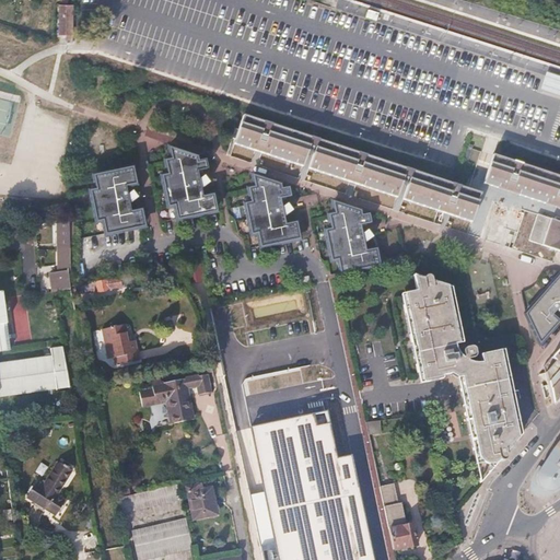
[(91,0),(80,0),(80,16),(91,16),(91,0)]
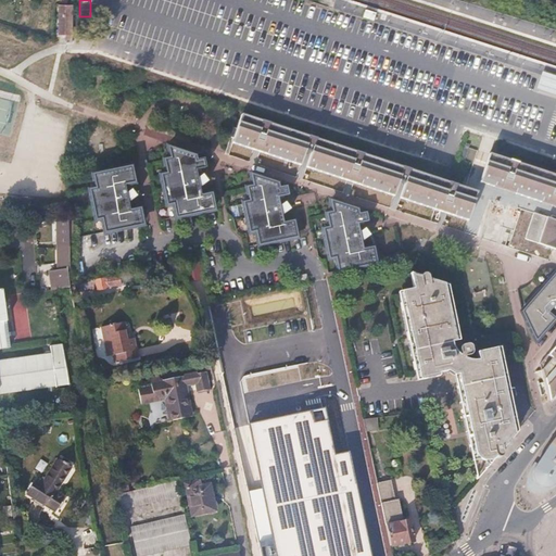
[(58,2),(58,35),(74,35),(73,2),(58,2)]
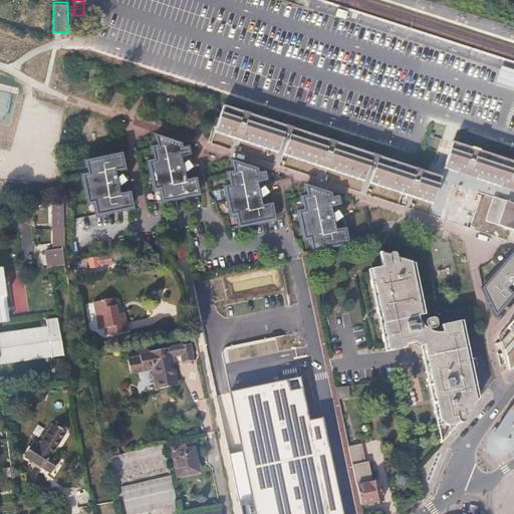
[(122,41),(146,42),(146,33),(122,32),(122,41)]
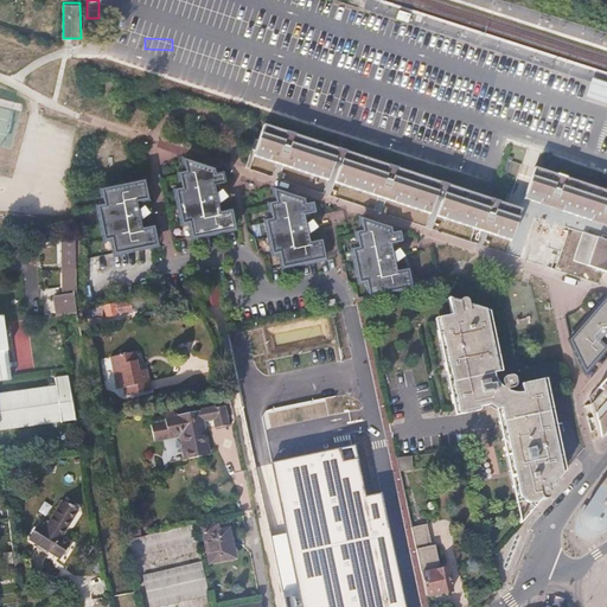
[(206,44),(203,56),(224,63),(229,51),(206,44)]
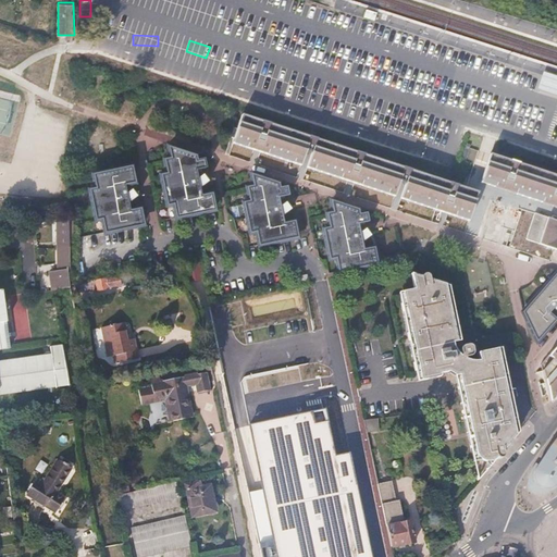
[(329,64),(331,57),(314,50),(311,58),(329,64)]
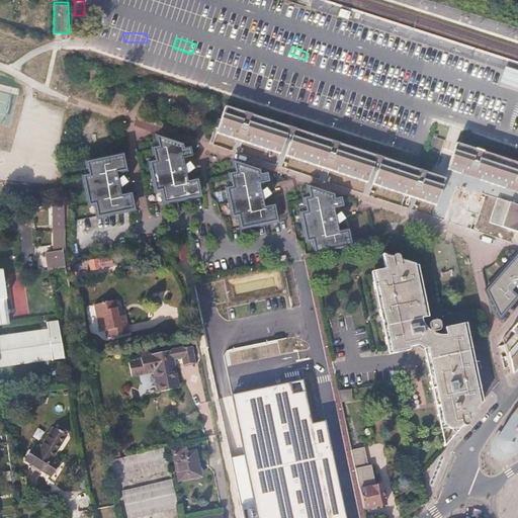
[(505,75),(502,83),(512,86),(517,88),(517,71),(507,68),(506,72),(505,75)]
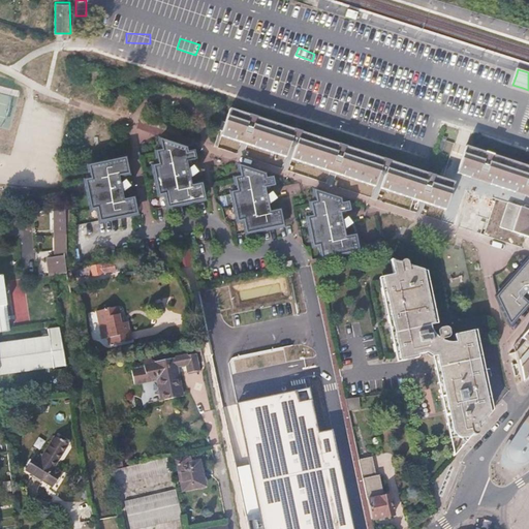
[(318,84),(316,92),(335,99),(338,91),(318,84)]
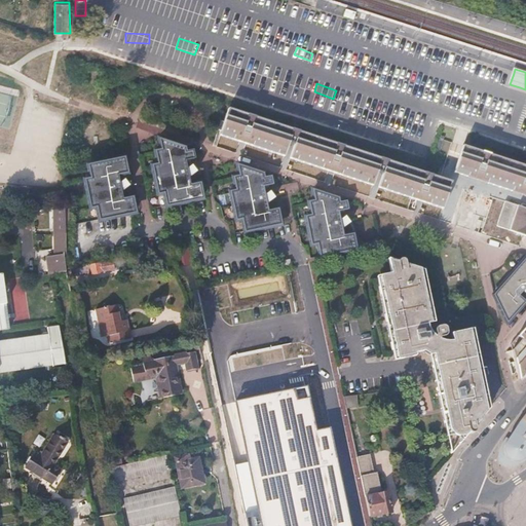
[(357,106),(360,97),(345,90),(341,100),(357,106)]
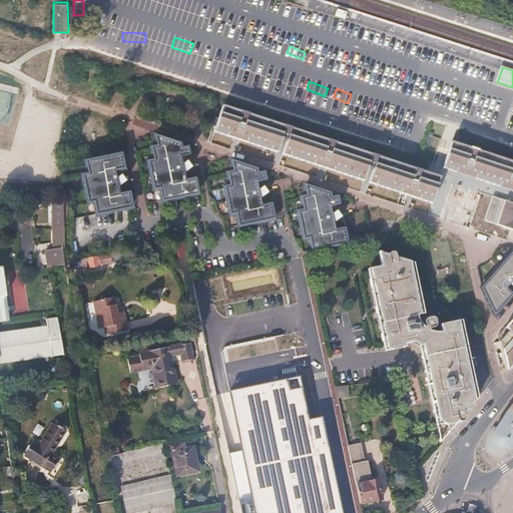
[(476,107),(477,102),(459,97),(458,102),(476,107)]
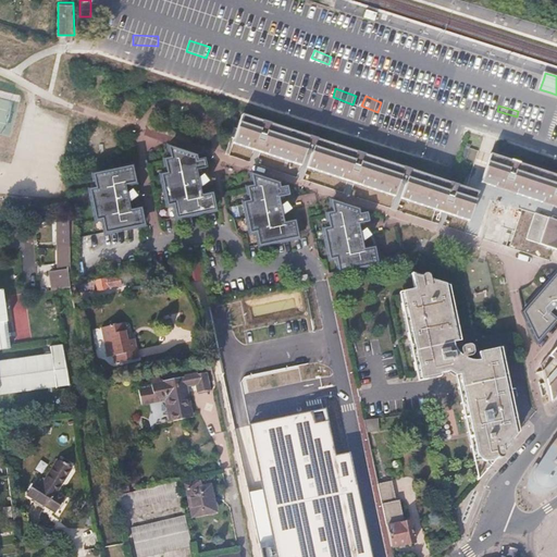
[(391,108),(387,116),(405,123),(408,114),(391,108)]
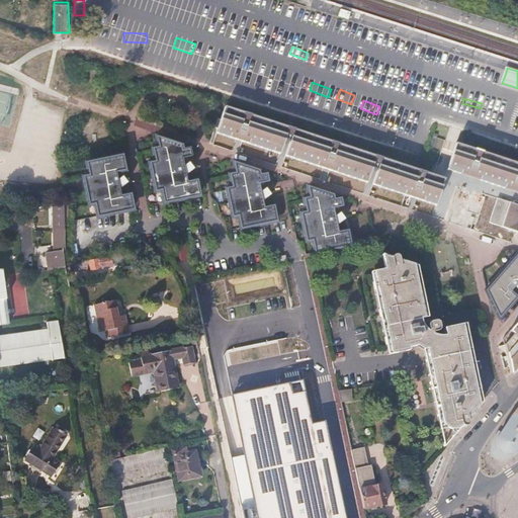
[(448,176),(229,102),(220,131),(241,138),(285,153),(331,168),(371,182),(415,196),(438,204),(448,176)]
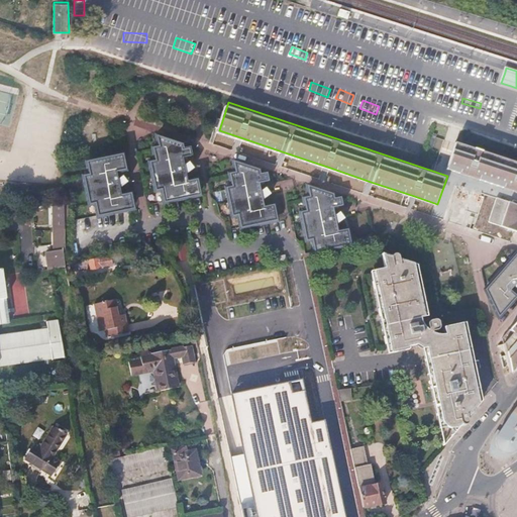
[(420,127),(424,110),(405,105),(404,110),(419,115),(415,126),(420,127)]
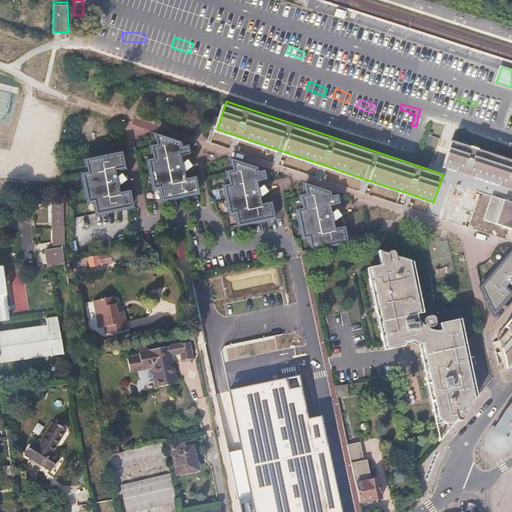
[(189,153),(188,147),(188,144),(157,134),(159,144),(160,150),(161,158),(155,160),(160,186),(167,185),(169,197),(197,192),(194,180),(186,181),(181,155),(189,153)]
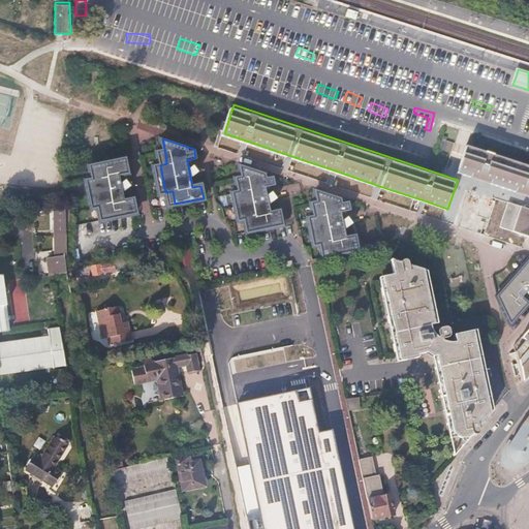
[(528,163),(464,143),(455,168),(528,192),(528,163)]
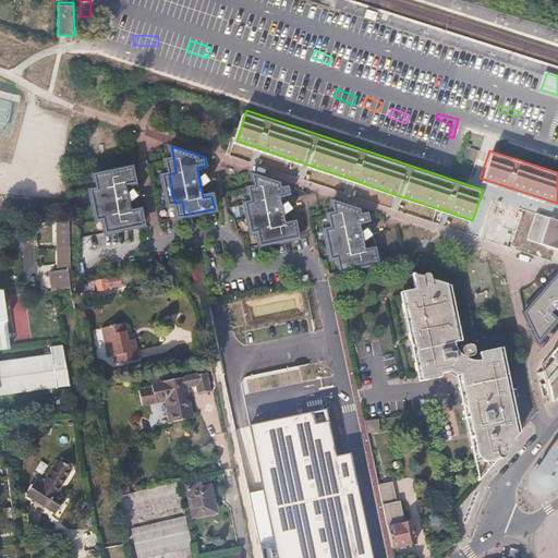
[(132,167),(132,166),(120,168),(97,172),(99,187),(93,189),(98,219),(106,218),(108,231),(144,223),(142,210),(128,213),(122,182),(134,180),(132,167)]
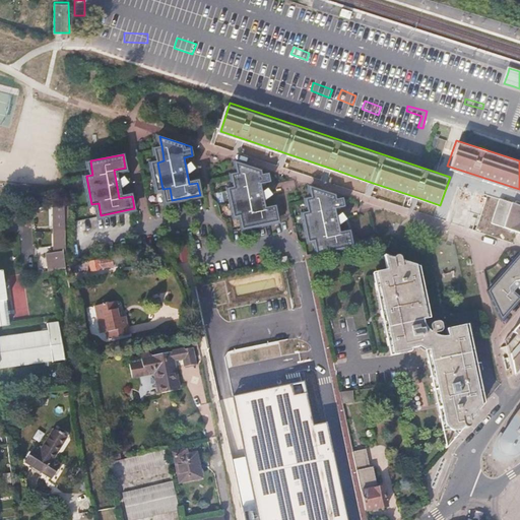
[(261,206),(257,181),(265,180),(264,174),(257,175),(256,170),(233,161),(234,173),(236,186),(229,187),(234,211),(241,210),(244,224),(272,219),(269,205),(261,206)]
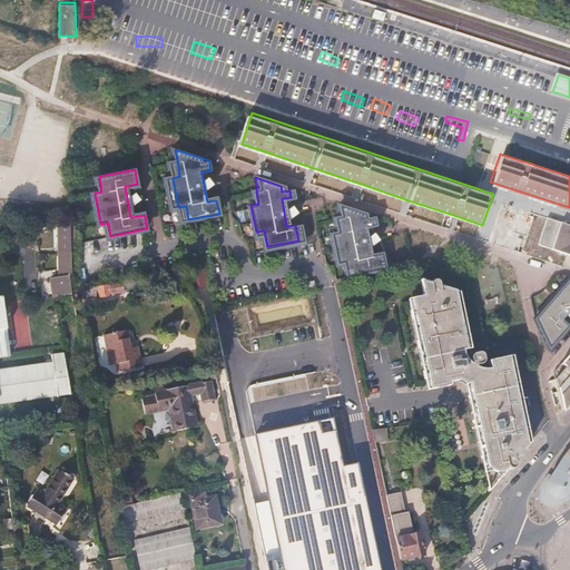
[(369,254),(362,225),(370,224),(369,216),(334,205),(336,216),(338,231),(333,232),(338,261),(345,259),(349,275),(379,268),(375,253),(369,254)]
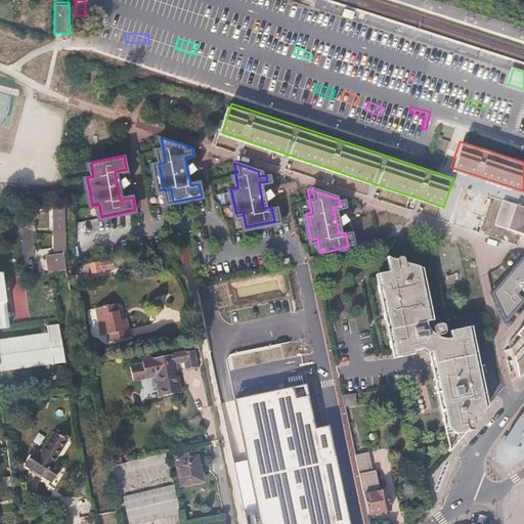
[(523,209),(504,203),(497,224),(523,232),(523,209)]
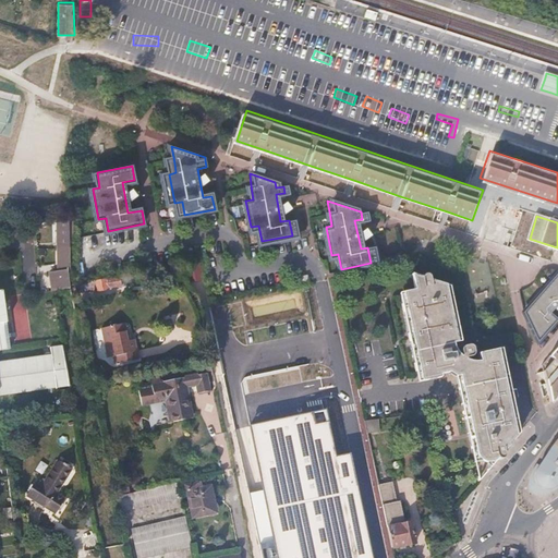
[(70,249),(70,221),(58,223),(58,249),(70,249)]
